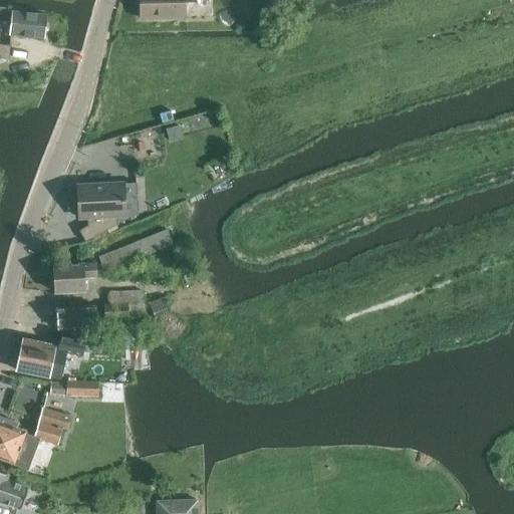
[(140,0),(141,19),(185,18),(185,3),(197,2),(196,0),(140,0)]
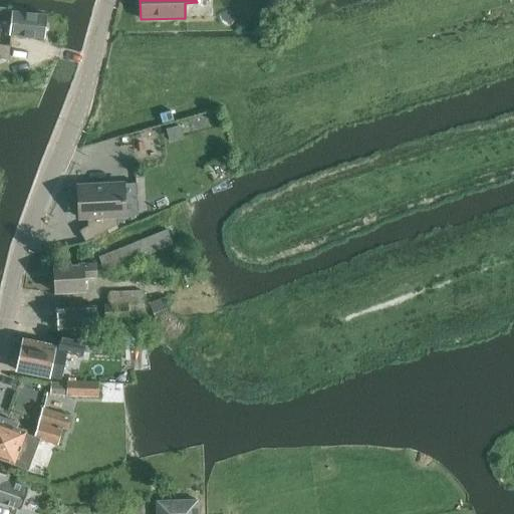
[(7,11),(8,9),(0,7),(0,21),(12,22),(11,34),(43,38),(46,15),(7,11)]
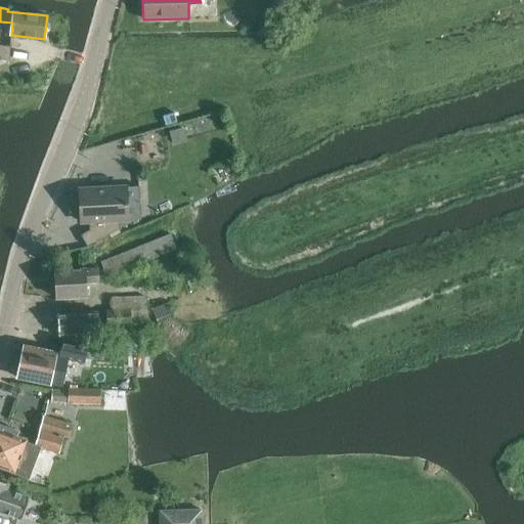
[(0,59),(9,61),(10,47),(0,45),(0,59)]
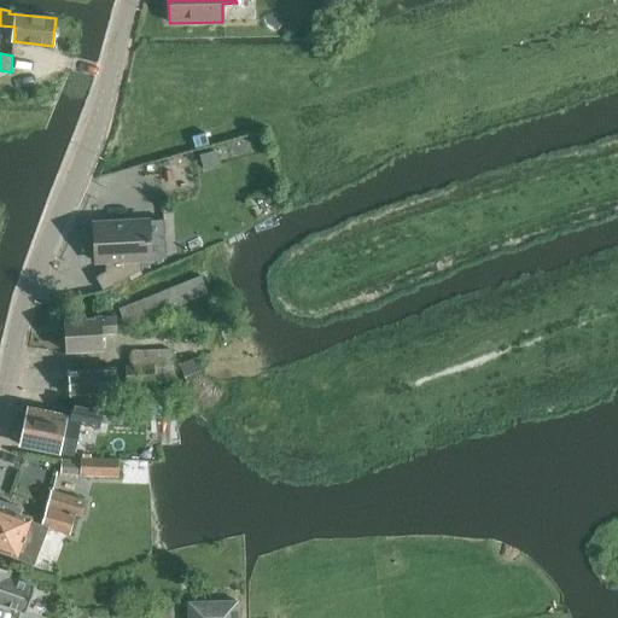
[(216,151),(200,155),(205,170),(221,165),(216,151)]
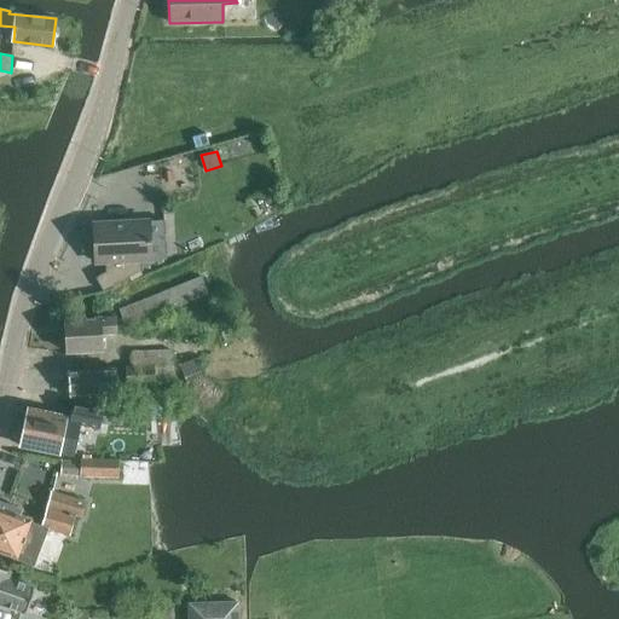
[(93,224),(96,262),(110,262),(111,270),(96,278),(103,291),(142,271),(140,260),(151,260),(149,221),(93,224)]
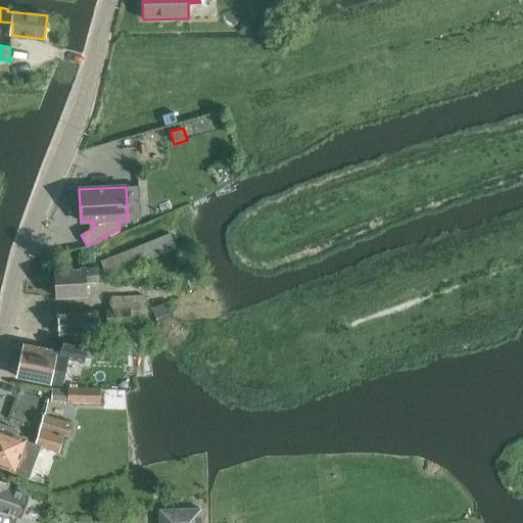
[(169,200),(158,205),(162,215),(173,210),(169,200)]
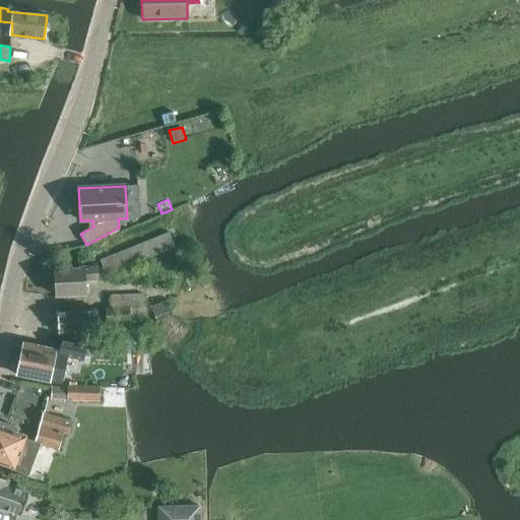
[(107,275),(176,248),(170,233),(101,261),(107,275)]
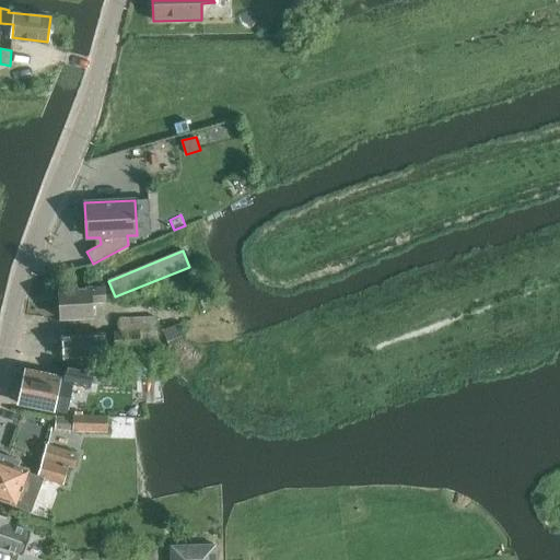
[(60,318),(93,317),(93,303),(106,302),(105,288),(58,290),(60,318)]
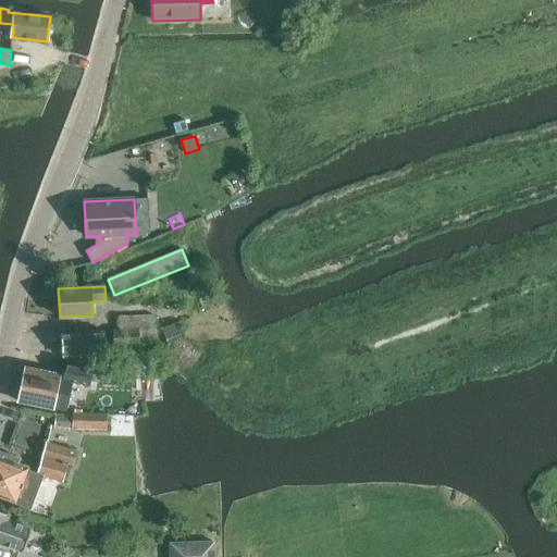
[(113,348),(157,346),(155,316),(120,318),(121,331),(113,332),(113,348)]
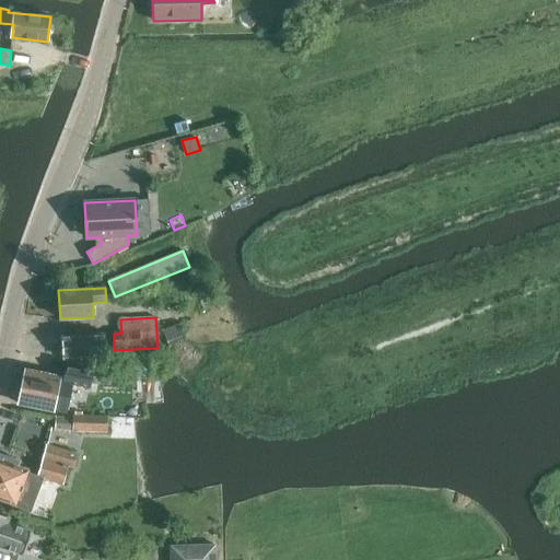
[(181,324),(162,330),(167,347),(186,341),(181,324)]
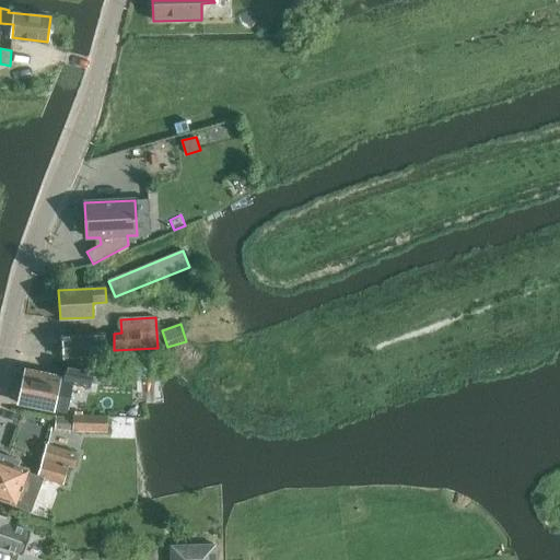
[(61,358),(105,356),(104,335),(60,337),(61,358)]
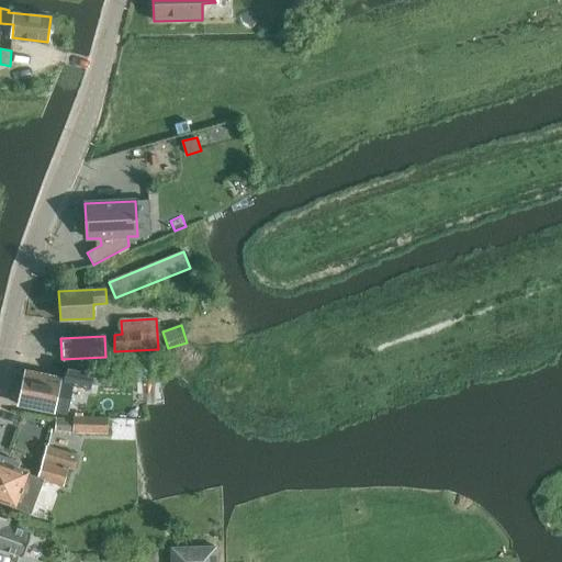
[(26,371),(19,405),(66,415),(72,384),(90,385),(93,372),(109,373),(110,364),(86,362),(85,366),(85,370),(67,367),(65,379),(26,371)]
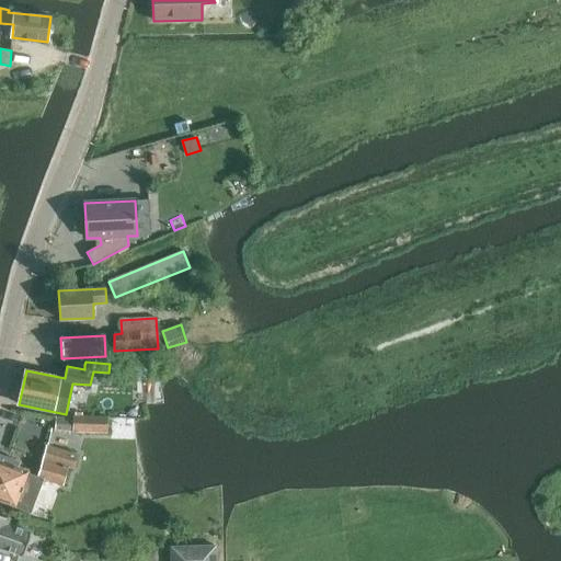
[(55,430),(55,431),(72,432),(107,433),(109,418),(73,416),(72,420),(56,418),(56,419),(53,419),(52,428),(55,430)]
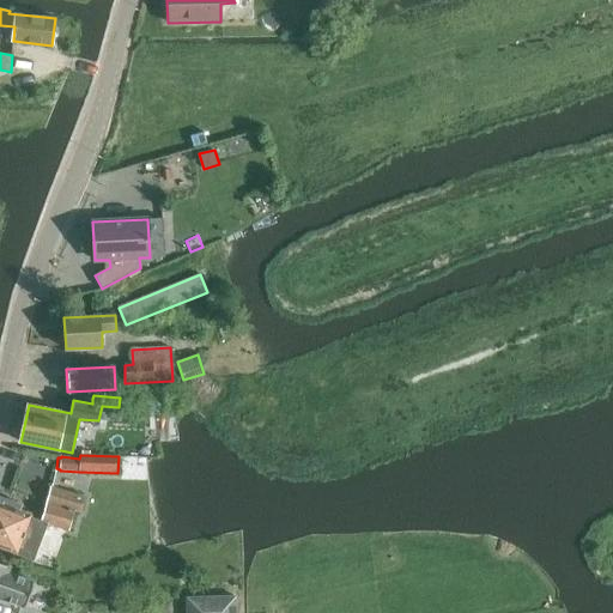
[(50,487),(41,521),(46,523),(70,529),(76,511),(80,513),(85,497),(77,495),(52,487),(50,487)]
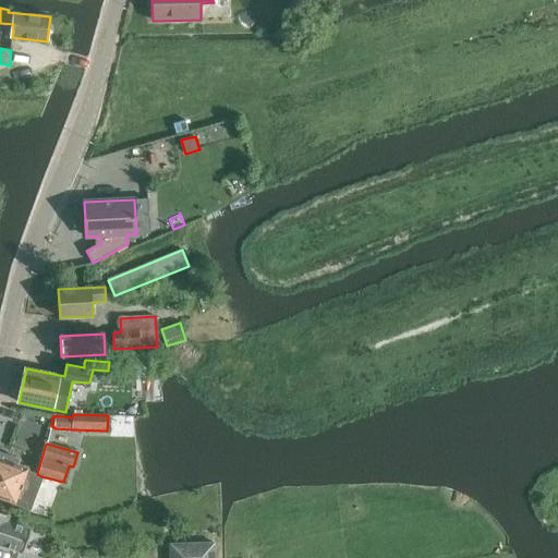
[(0,497),(15,504),(14,505),(29,510),(41,476),(37,474),(27,471),(28,470),(9,462),(11,456),(0,451),(0,497)]
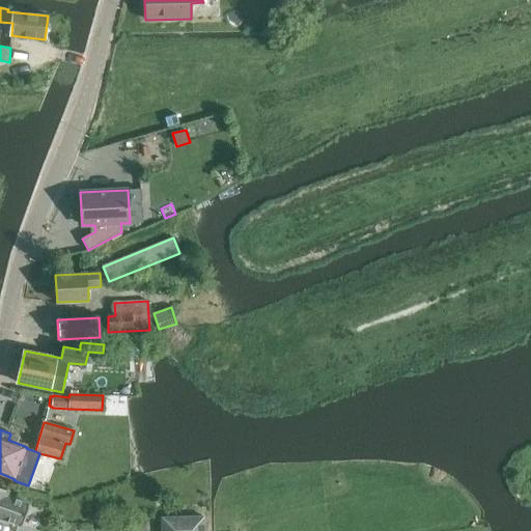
[(0,487),(0,520),(21,528),(29,505),(7,497),(9,491),(0,487)]
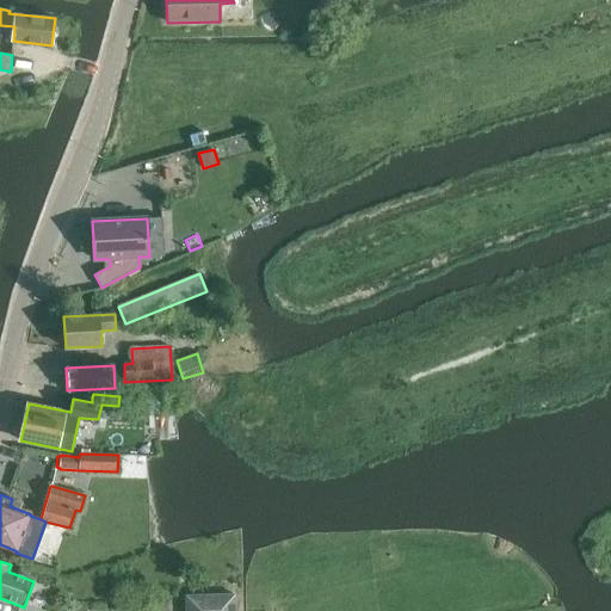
[(185,594),(185,610),(234,610),(234,593),(185,594)]
